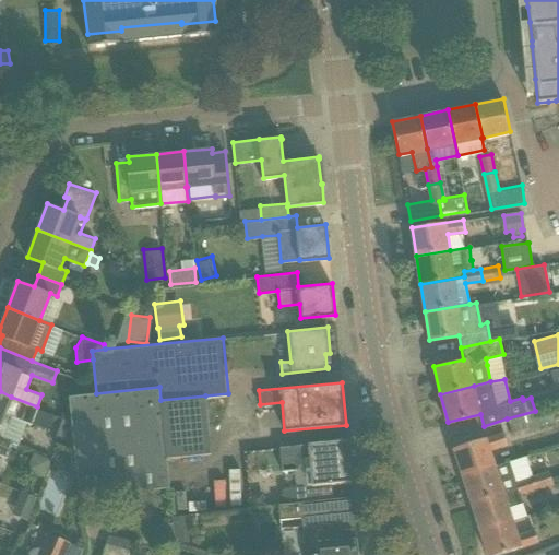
[(80,495),(95,494),(169,486),(167,457),(211,452),(205,396),(161,400),(159,387),(96,393),(70,396),(80,495)]
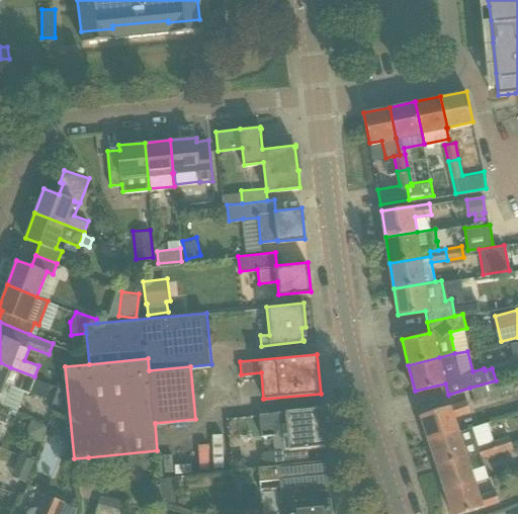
[(0,404),(3,406),(3,405),(16,411),(24,390),(28,391),(34,376),(10,367),(0,362),(0,404)]
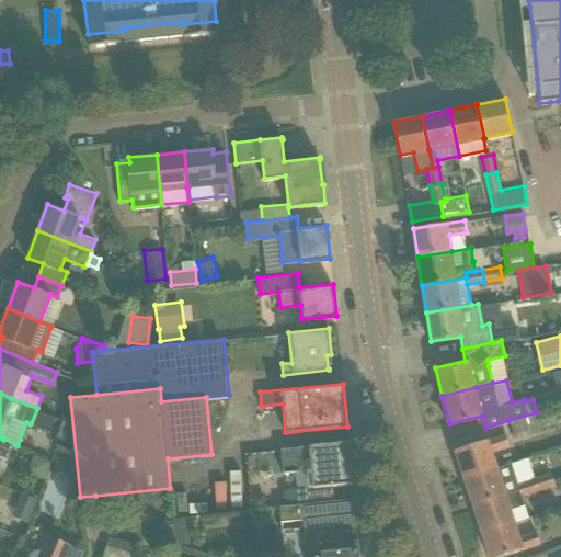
[(55,416),(37,408),(31,423),(49,430),(55,416)]
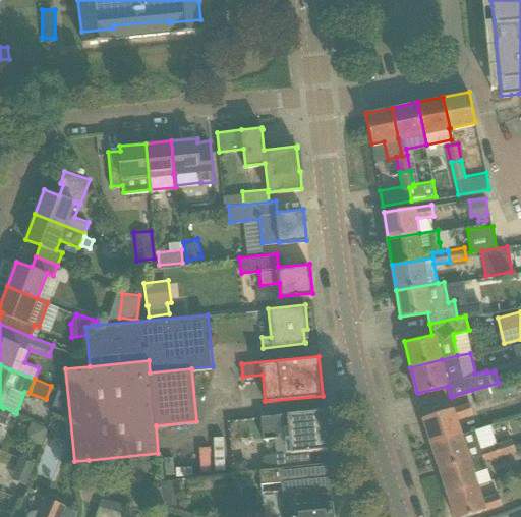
[(67,405),(53,400),(49,411),(68,418),(67,405)]
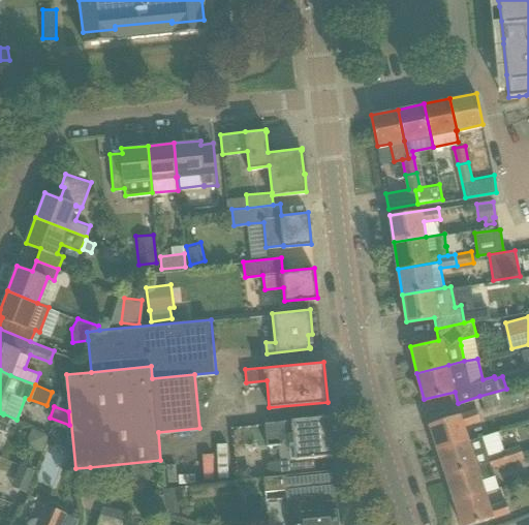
[(476,408),(429,424),(437,450),(468,439),(463,424),(479,419),(476,408)]
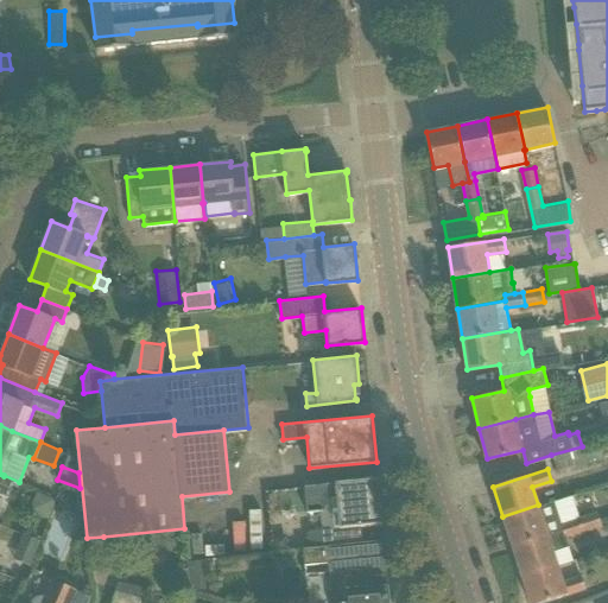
[(0,493),(7,496),(14,480),(4,476),(0,474),(0,493)]
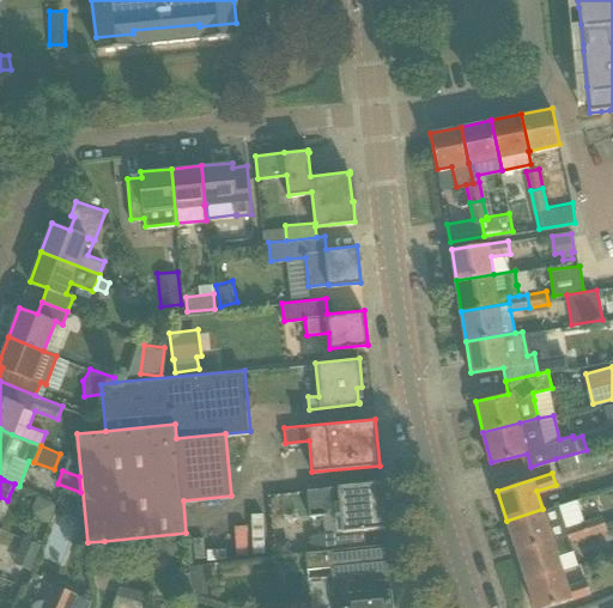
[(309,514),(323,512),(326,549),(365,546),(364,529),(386,527),(383,506),(378,508),(377,499),(378,499),(376,484),(381,484),(381,481),(357,484),(307,487),(309,514)]
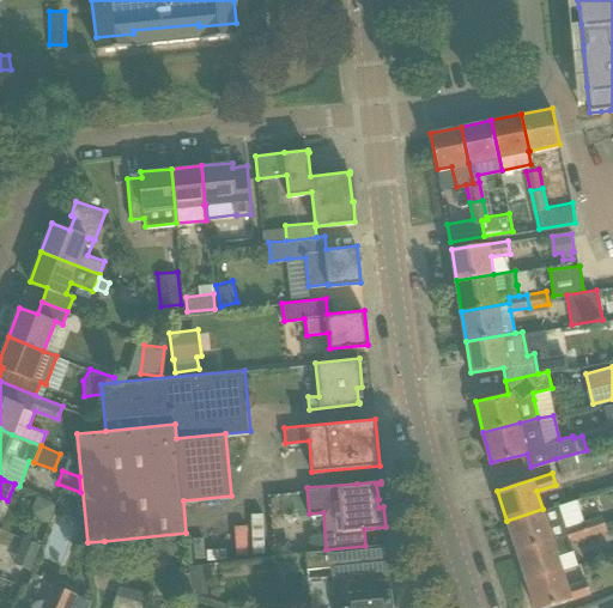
[(58,502),(37,493),(29,514),(49,522),(58,502)]
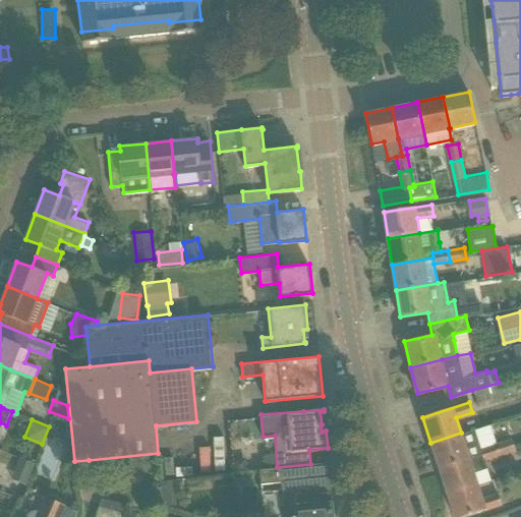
[(474,427),(461,433),(430,443),(439,467),(482,453),(481,448),(474,427)]
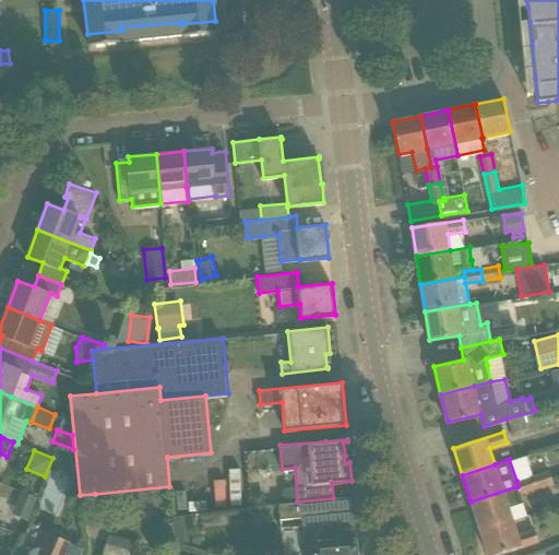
[(229,468),(230,505),(241,504),(239,468),(229,468)]
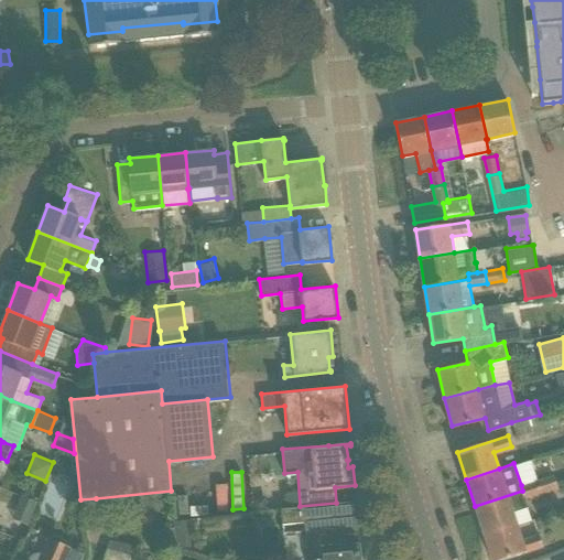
[(554,474),(537,480),(541,491),(557,485),(554,474)]
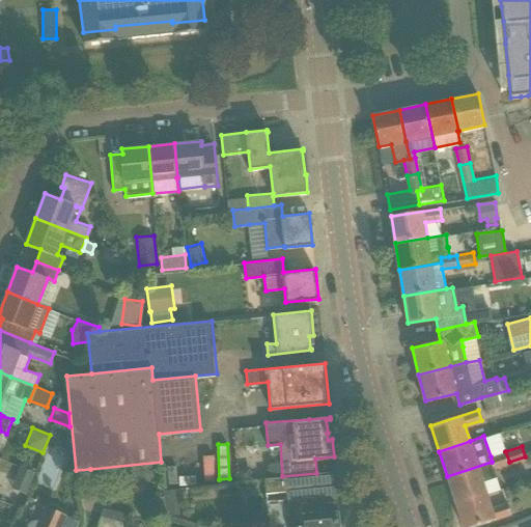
[(505,451),(491,456),(492,462),(447,476),(455,502),(486,492),(482,480),(497,476),(494,467),(509,462),(505,451)]
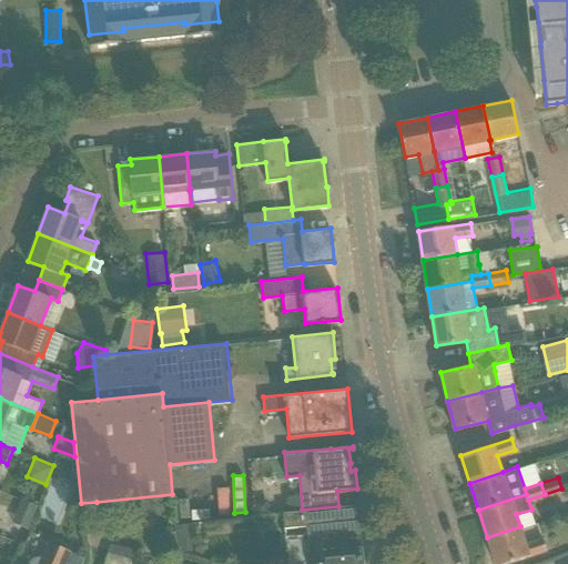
[(22,495),(12,519),(29,525),(39,503),(22,495)]
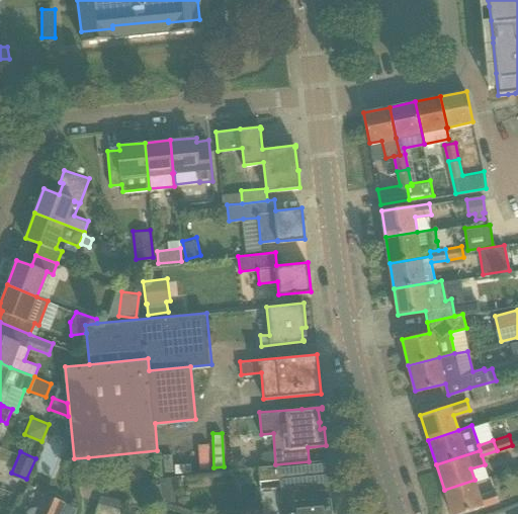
[(173,470),(172,453),(163,453),(164,470),(173,470)]
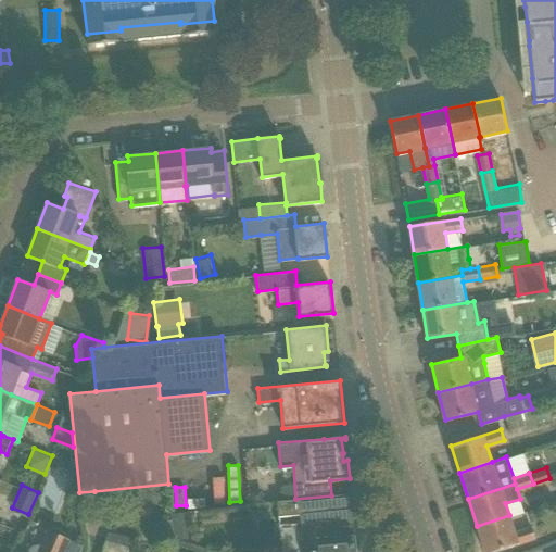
[(251,501),(264,500),(263,487),(250,488),(251,501)]
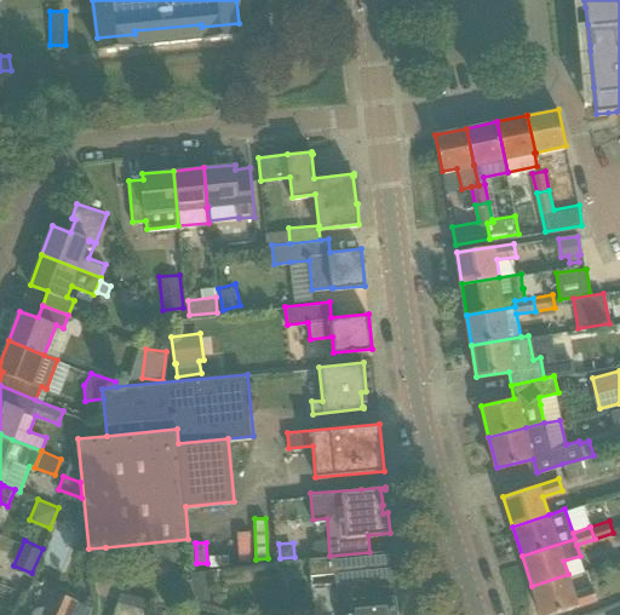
[(369,552),(329,556),(309,557),(310,574),(336,573),(339,614),(397,614),(396,596),(373,598),(372,586),(390,585),(389,576),(395,576),(391,550),(369,552)]
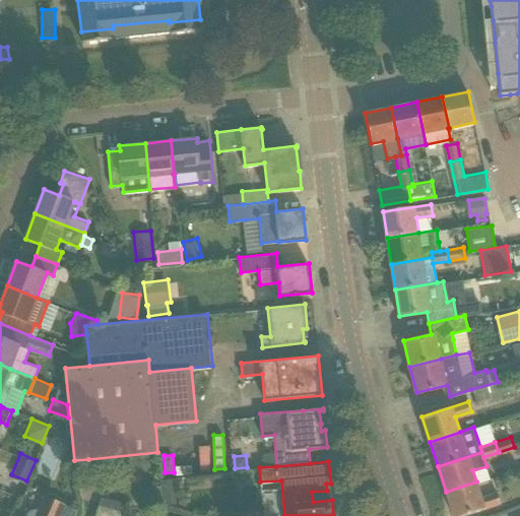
[(76,463),(77,480),(90,478),(88,462),(76,463)]
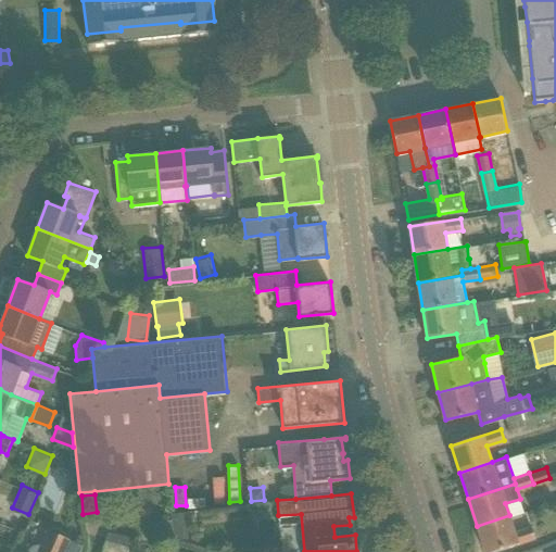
[(172,513),(175,542),(189,541),(186,511),(172,513)]
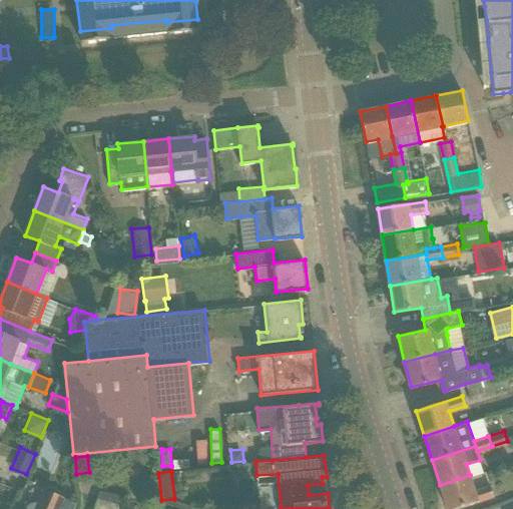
[(475,490),(470,475),(440,485),(448,508),(451,508),(494,496),(490,485),(475,490)]
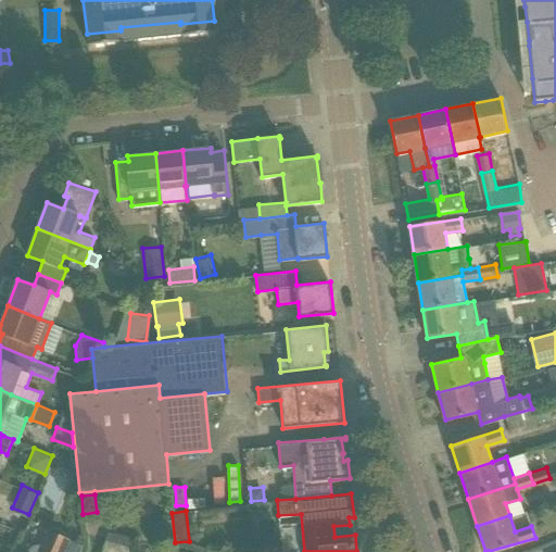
[(78,551),(81,543),(48,529),(42,542),(34,543),(29,547),(25,551),(23,551),(78,551)]
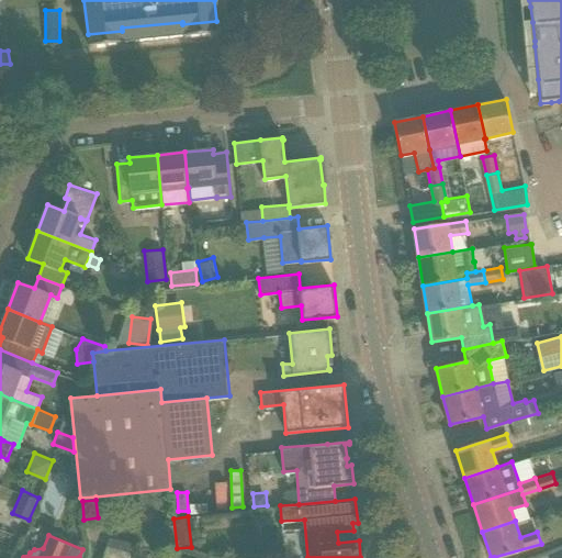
[(127,557),(132,543),(109,535),(102,557),(127,557)]
